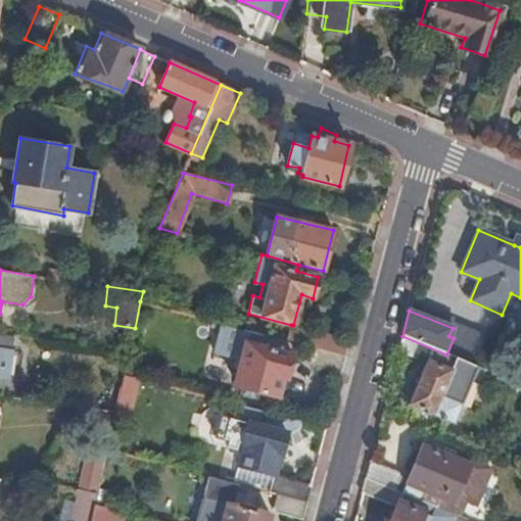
[(248,320),(246,330),(264,334),(266,324),(248,320)]
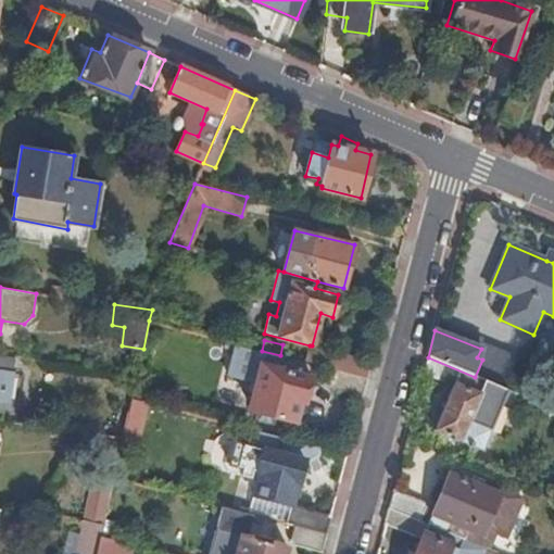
[(310,377),(313,364),(305,362),(280,355),(262,351),(237,343),(228,374),(257,382),(250,410),(294,422),(299,401),(304,403),(312,377),(310,377)]
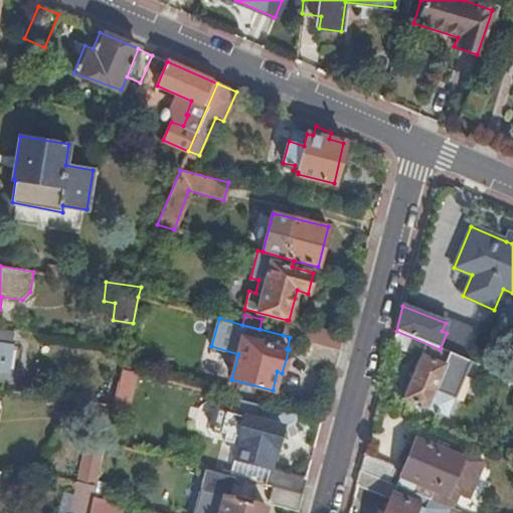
[(0,370),(9,372),(13,345),(12,345),(14,330),(0,327),(0,370)]
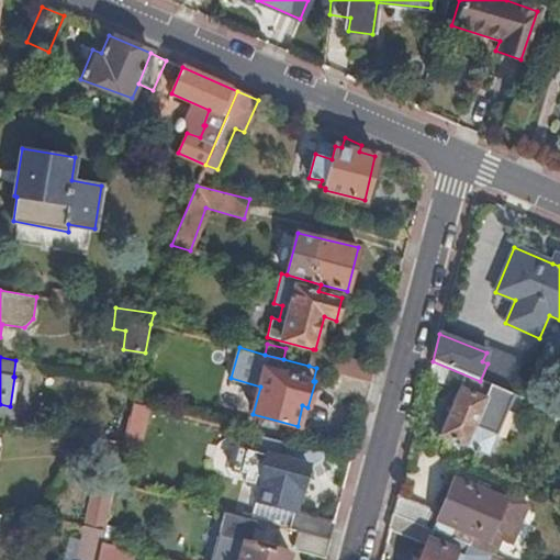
[(433,361),(428,377),(457,389),(438,435),(486,455),(511,393),(480,381),(433,361)]
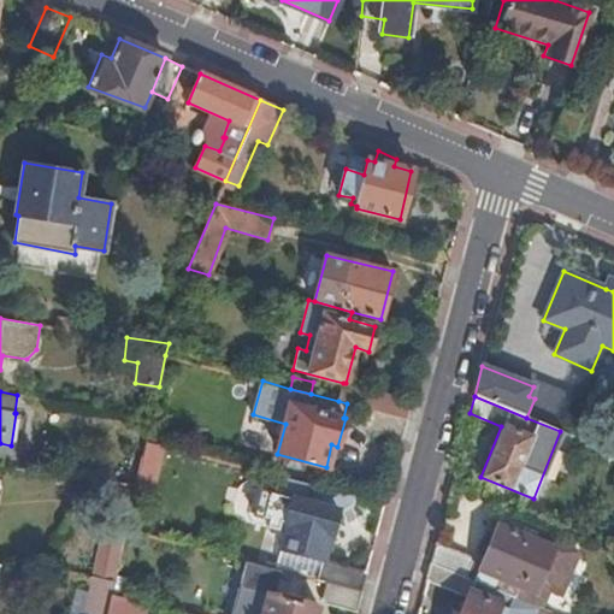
[(163,446),(147,441),(143,455),(136,485),(152,489),(163,446)]
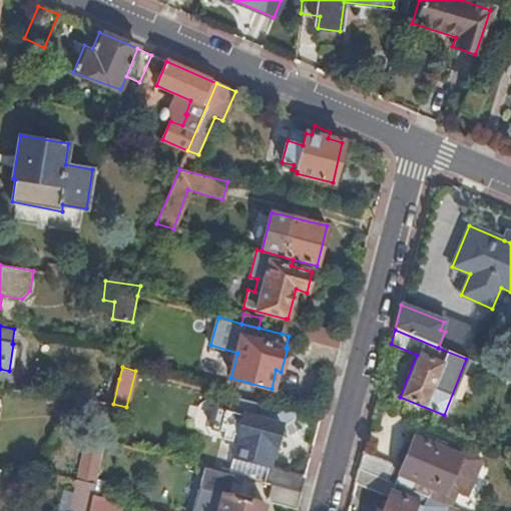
[(108,377),(102,403),(113,404),(119,379),(108,377)]
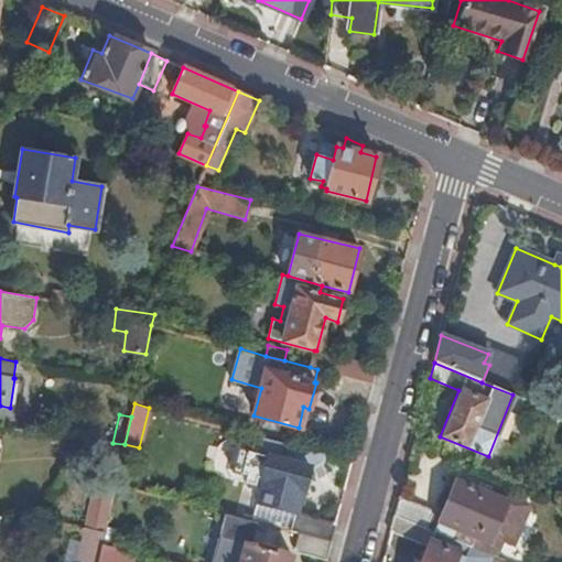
[(323,463),(325,454),(260,436),(256,452),(237,446),(231,469),(245,474),(244,482),(259,487),(256,500),(296,511),(302,489),(303,489),(309,468),(312,468),(323,463)]
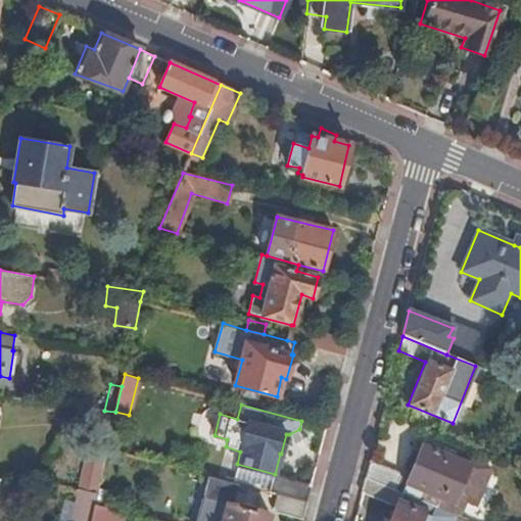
[(212,442),(226,446),(227,439),(215,435),(212,442)]
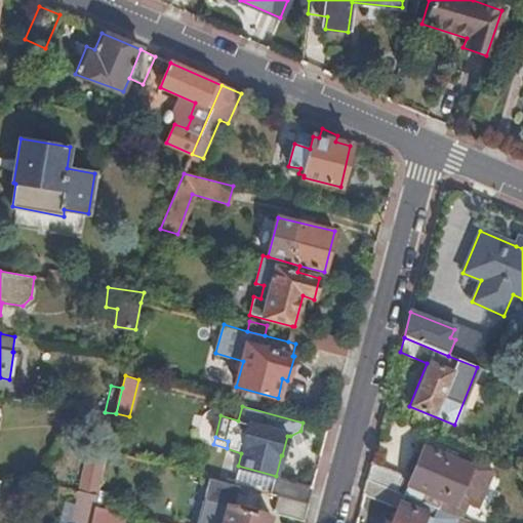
[(450,515),(456,518),(460,520),(468,503),(478,507),(491,471),(457,456),(455,460),(424,447),(403,494),(450,515)]
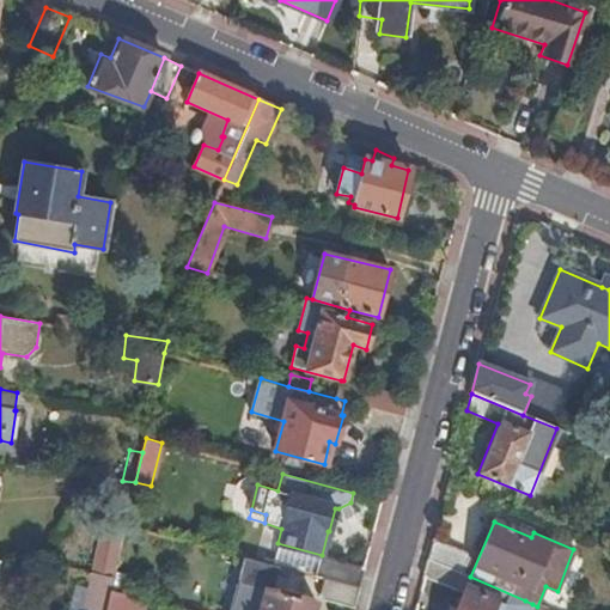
[(273,563),(316,577),(321,559),(322,555),(278,543),(273,563)]
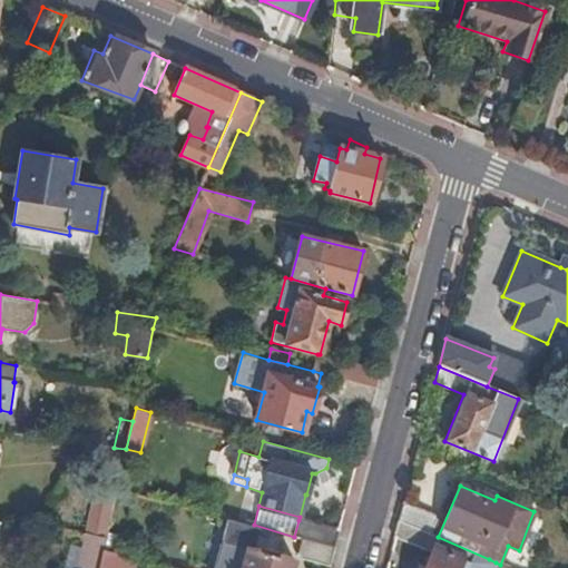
[(402,506),(398,521),(430,535),(438,519),(402,506)]
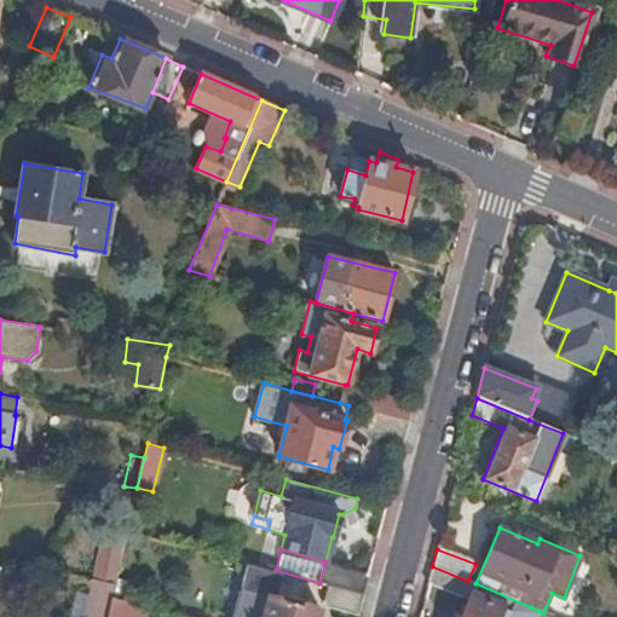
[(327,586),(363,594),(367,577),(324,565),(319,583),(327,586)]
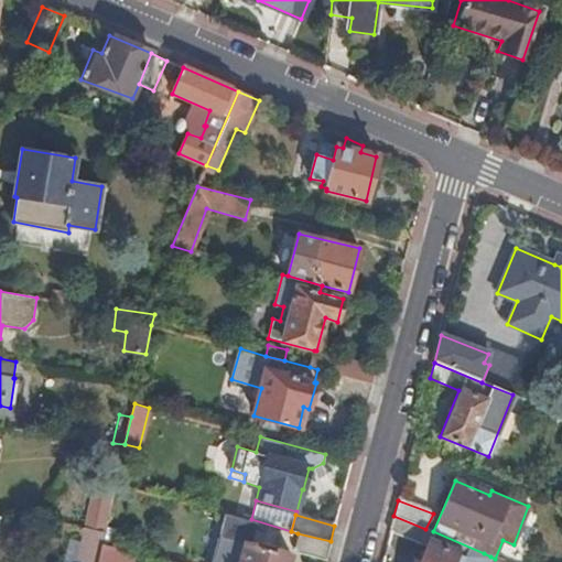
[(393,516),(390,532),(427,547),(420,561),(479,561),(484,553),(433,531),(425,529),(393,516)]
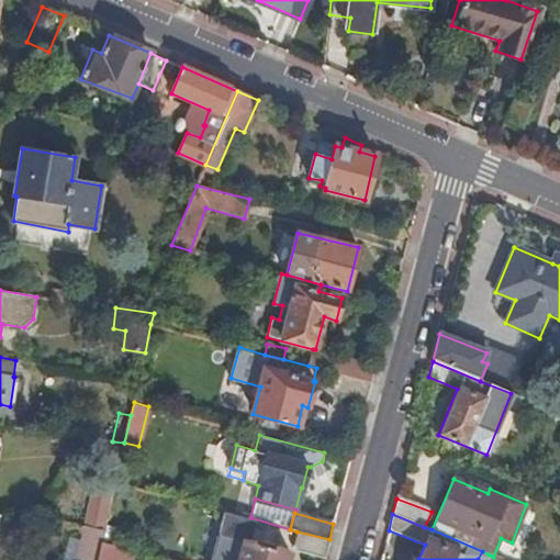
[(104,529),(85,527),(77,559),(96,559),(101,540),(104,529)]
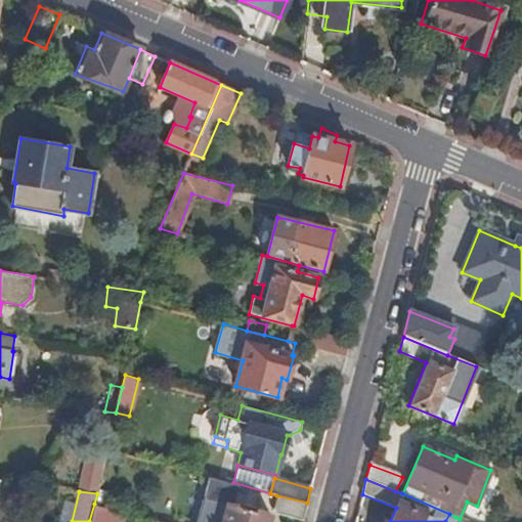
[(276,513),(302,521),(307,503),(276,495),(274,509),(276,513)]
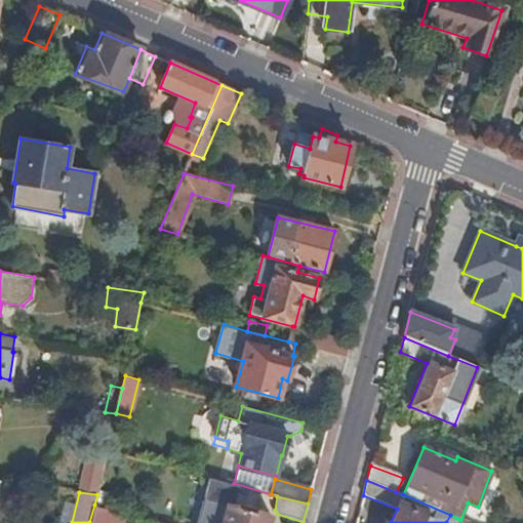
[(270,522),(271,518),(204,499),(197,522),(270,522)]
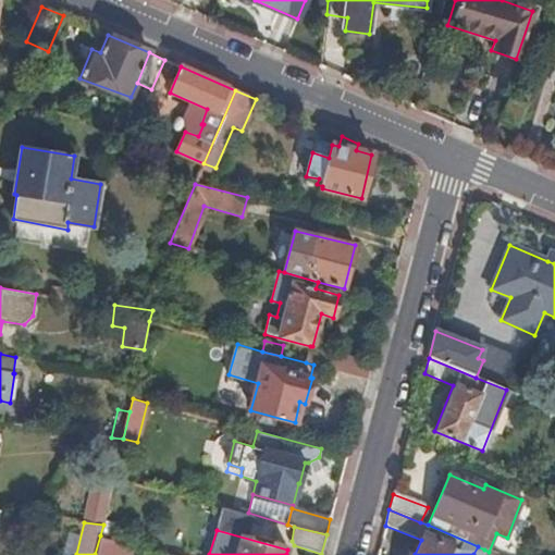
[(100,535),(95,554),(124,554),(126,550),(133,552),(134,544),(100,535)]
